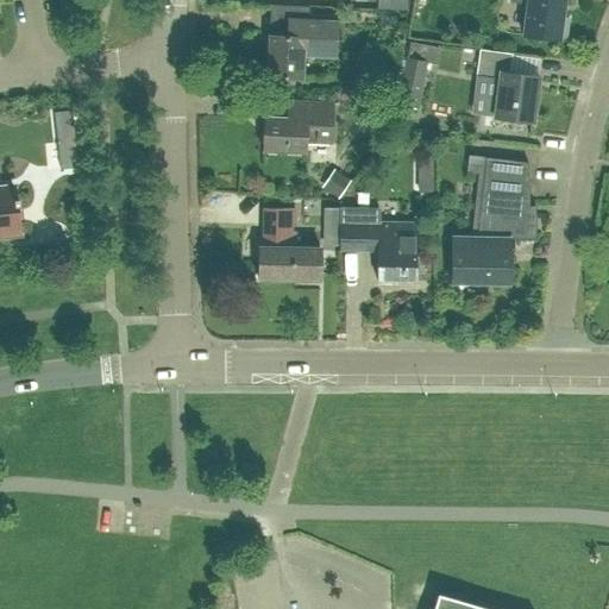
[(406,0),(377,0),(377,8),(406,10),(406,0)]
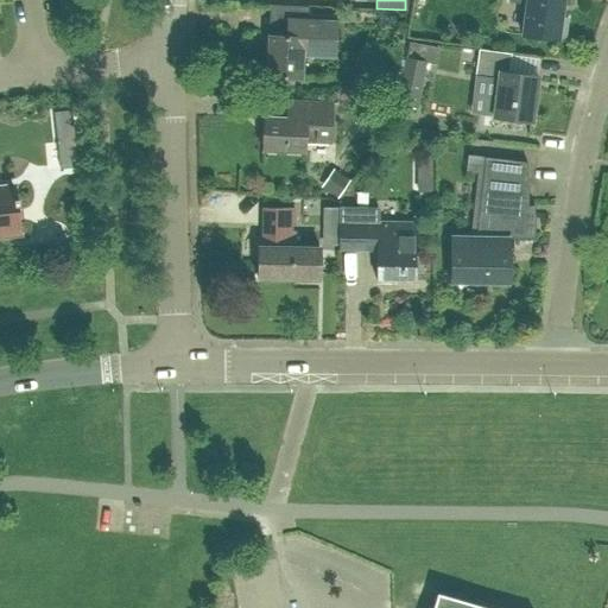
[(508,0),(508,1),(526,4),(521,35),(557,39),(558,37),(565,37),(568,18),(561,17),(562,0),(508,0)]
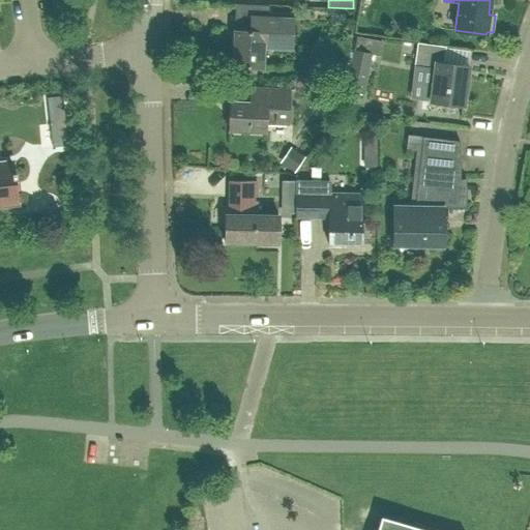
[(247,32),(232,31),(230,66),(262,67),(263,48),(290,50),(292,17),(248,15),(247,32)]
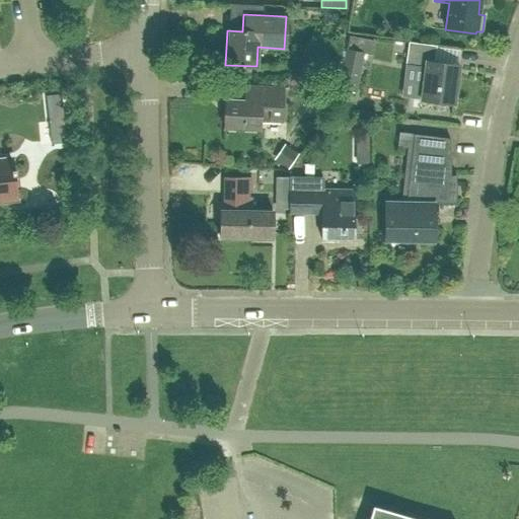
[(434,47),(406,44),(403,66),(425,69),(423,85),(415,84),(414,97),(421,98),(421,100),(453,104),(458,66),(432,63),(434,47)]
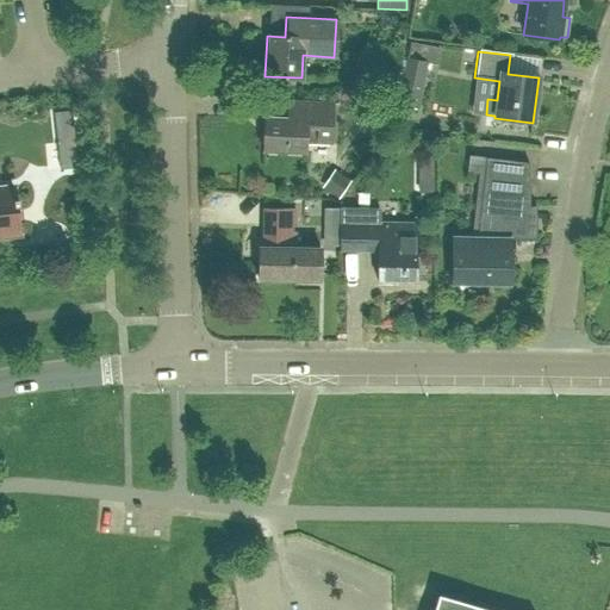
[(330,103),(286,100),(285,119),(263,119),(262,150),(304,153),(304,142),(328,143),(330,103)]
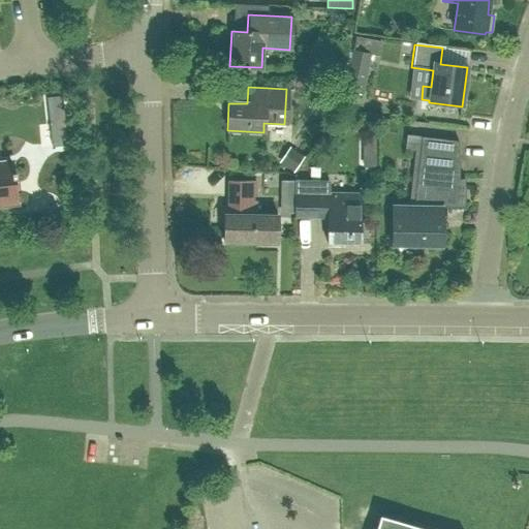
[(73,133),(57,135),(58,144),(74,143),(73,133)]
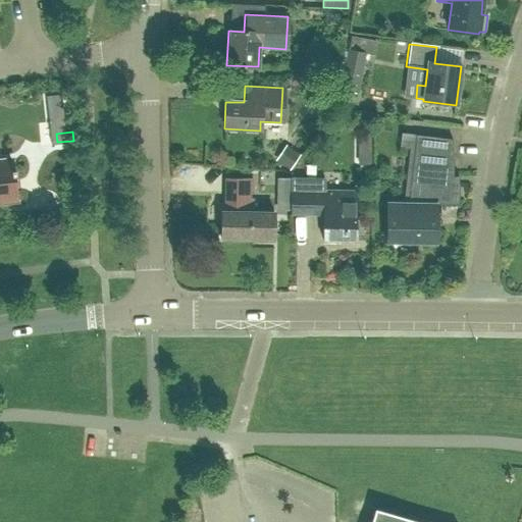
[(439,139),(413,136),(406,203),(386,203),(385,242),(436,243),(436,205),(459,208),(462,187),(458,183),(450,141),(450,140),(449,140),(439,139)]
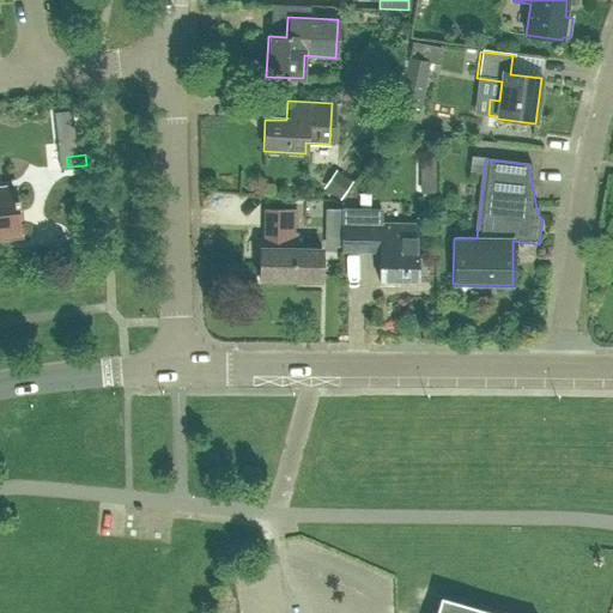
[(0,188),(0,238),(17,237),(12,188),(0,188)]
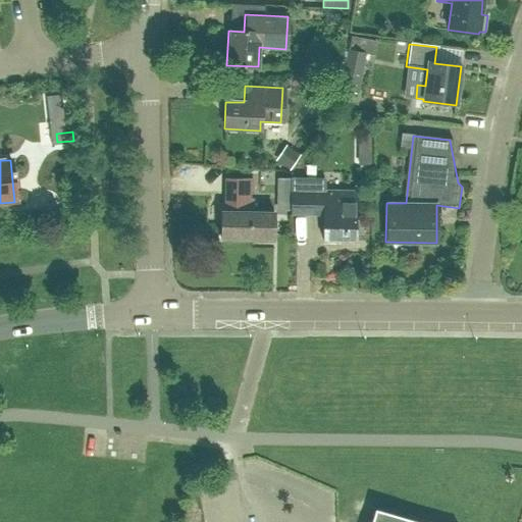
[(252,179),(224,179),(224,212),(220,212),(220,240),(272,241),(273,213),(252,212),(252,199),(248,199),(248,193),(252,193),(252,179)]
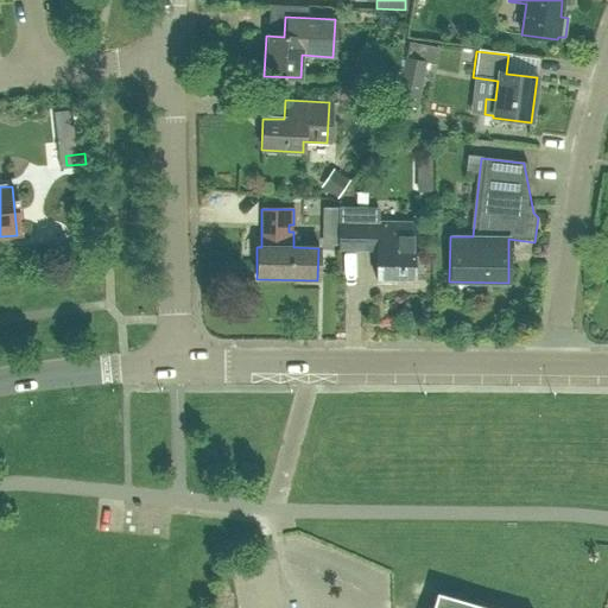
[(377,210),(339,209),(337,244),(352,245),(353,227),(377,228),(375,280),(413,282),(415,222),(377,222),(377,210)]
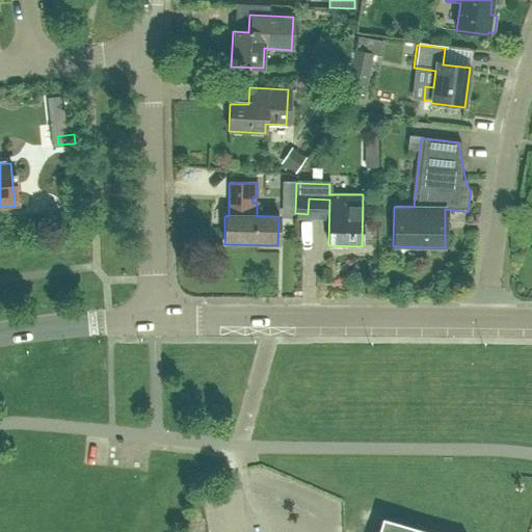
[(295,201),(284,200),(283,213),(294,213),(295,201)]
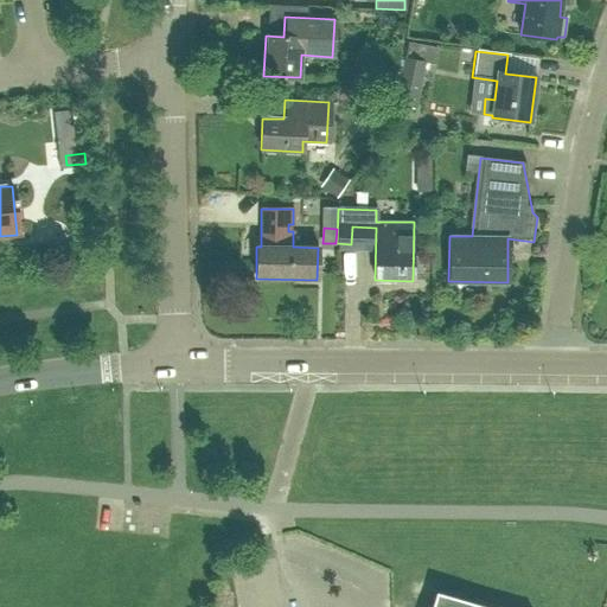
[(487,606),(436,593),(432,606),(487,606)]
